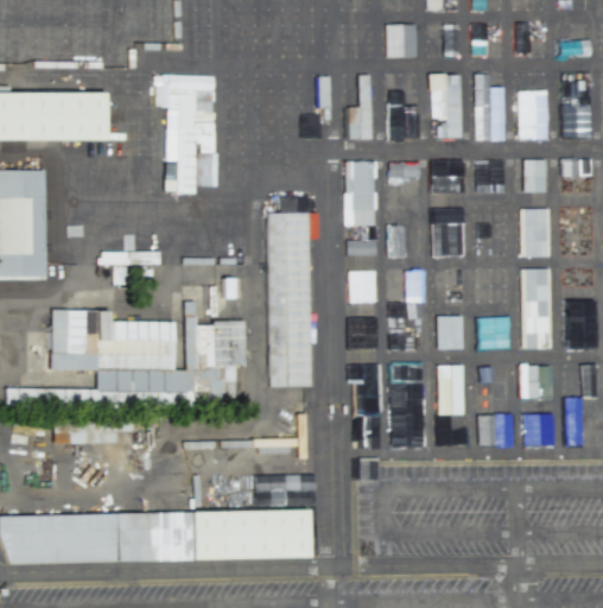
[(443,0),(429,0),(429,10),(444,10),(443,0)]
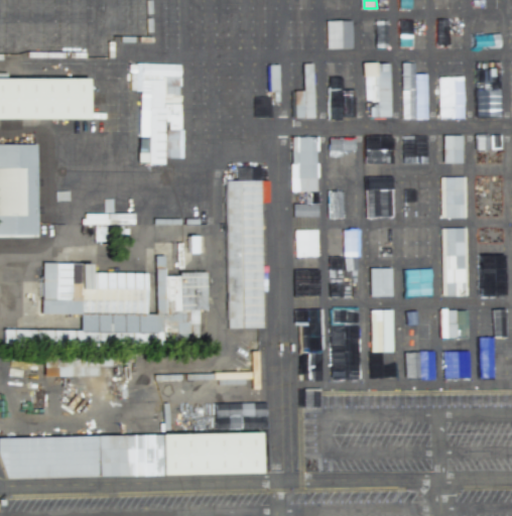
[(355,20),(329,21),(330,48),(355,48),(355,20)]
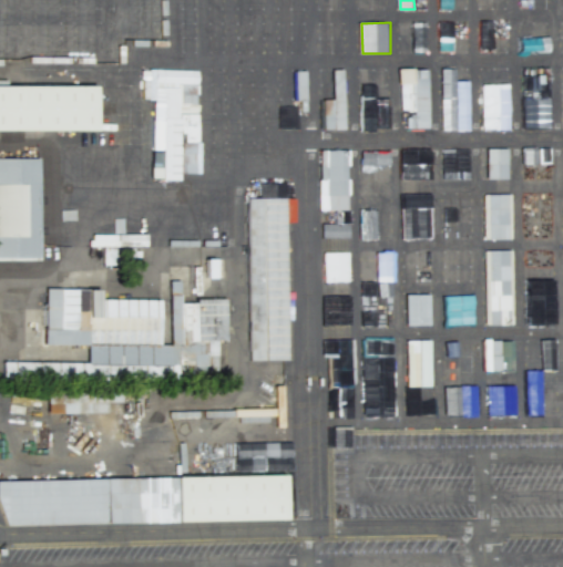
[(416,53),(429,53),(430,28),(417,28),(416,53)]
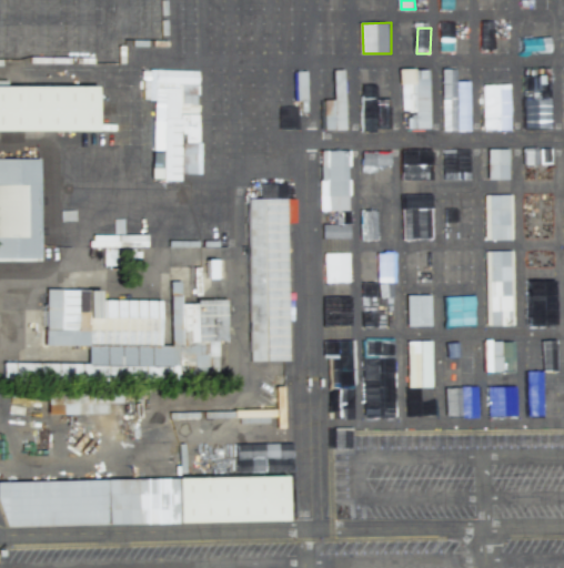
[(431,69),(403,70),(404,113),(409,113),(410,129),(432,129),(431,69)]
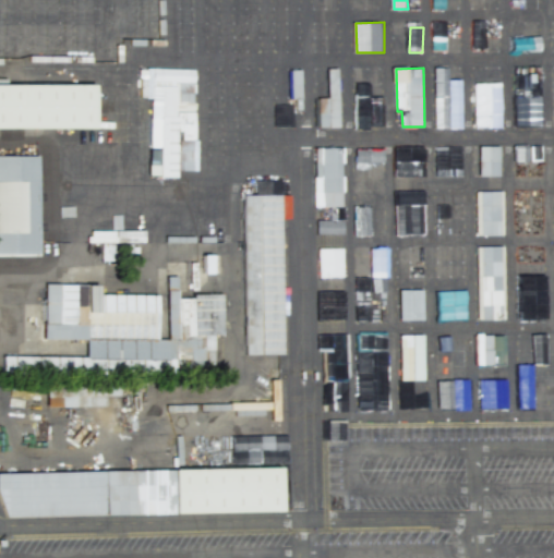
[(437,129),(465,129),(464,81),(450,81),(450,68),(436,68),(437,129)]
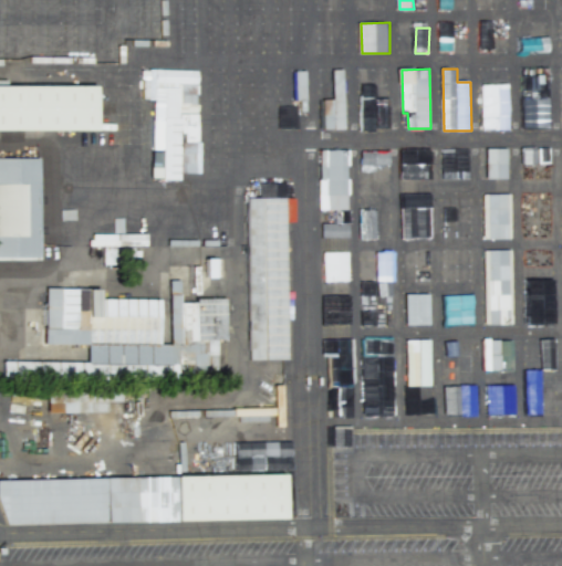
[(156,100),(154,179),(181,179),(181,173),(199,173),(201,71),(152,70),(152,79),(146,79),(145,100),(156,100)]
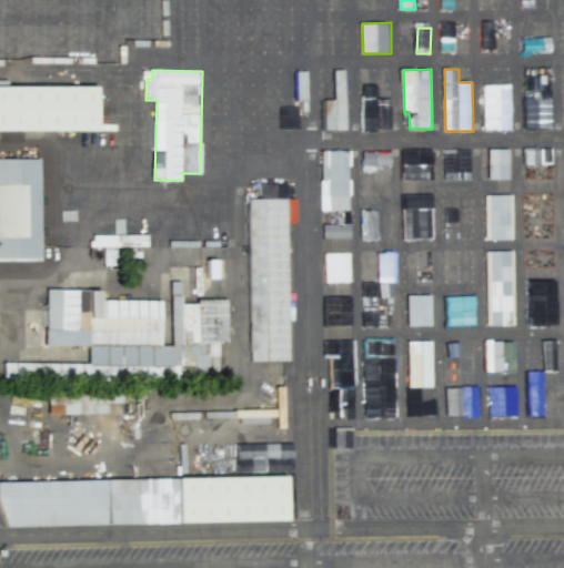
[(326,130),(348,130),(346,70),(321,71),(322,100),(326,100),(326,130)]
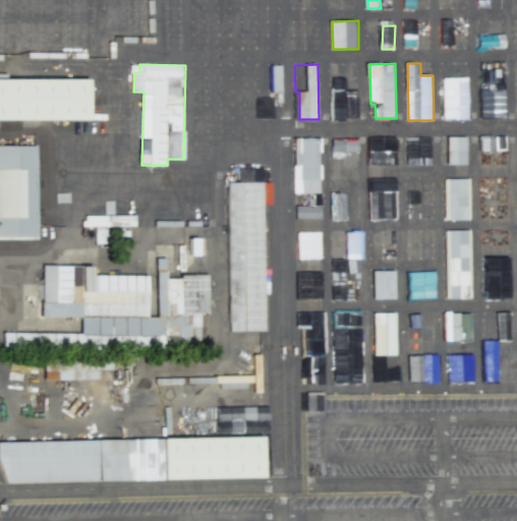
[(272,93),(286,93),(286,65),(272,65),(272,93)]
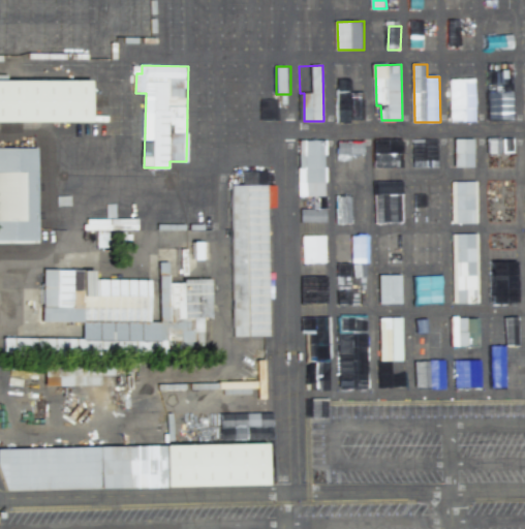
[(477,120),(476,79),(452,80),(452,121),(477,120)]
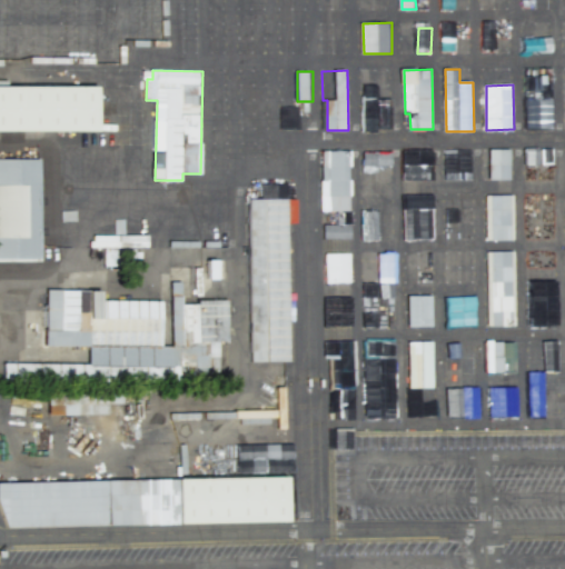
[(0,87),(106,88),(106,132),(0,131),(0,87)]
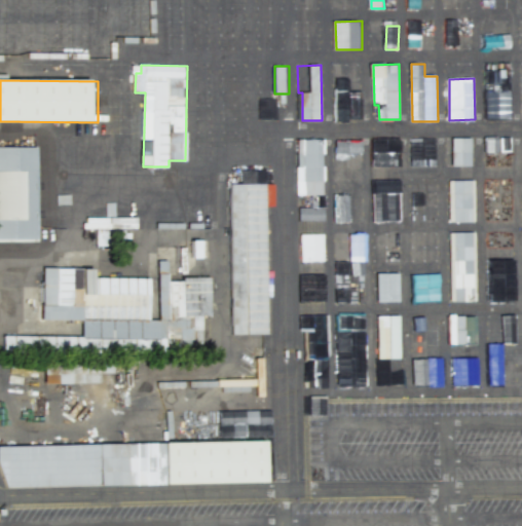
[(488,119),(512,118),(512,90),(487,91),(488,119)]
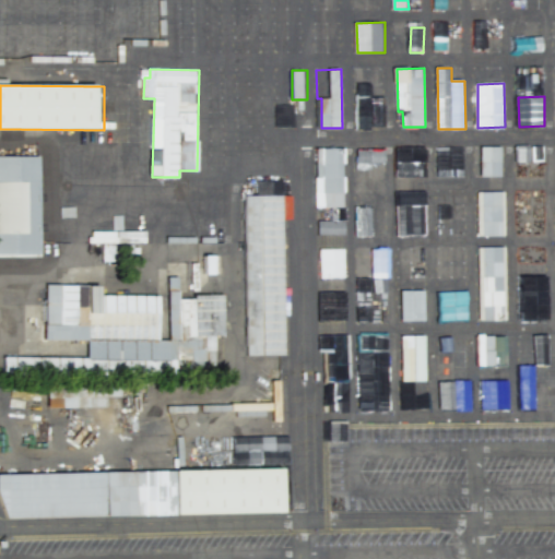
[(545,154),(532,154),(532,146),(519,146),(520,162),(546,161),(545,154)]
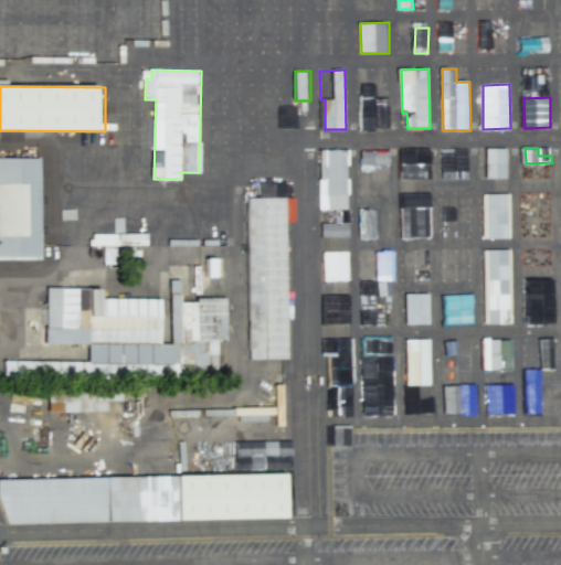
[(402,178),(431,178),(431,149),(402,149),(402,178)]
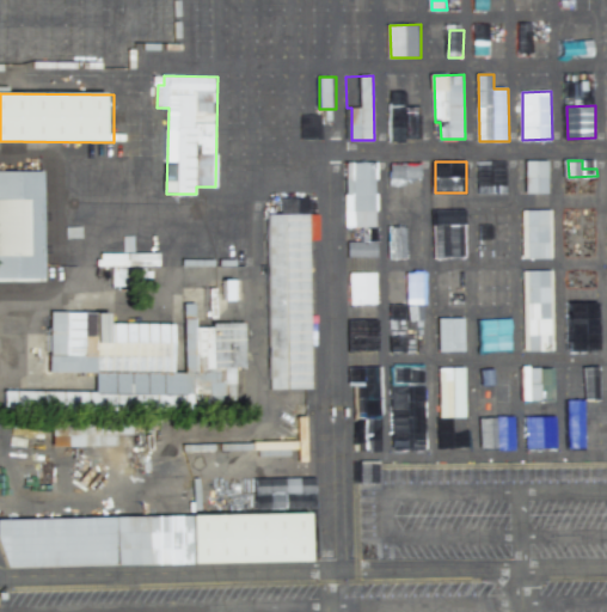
[(507,161),(480,163),(480,187),(491,187),(491,191),(508,191),(507,161)]
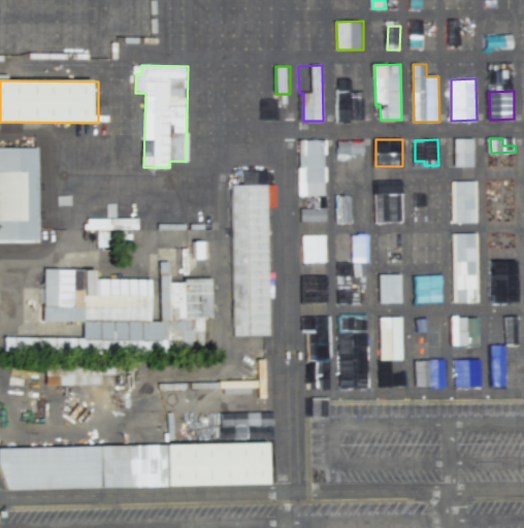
[(477,139),(452,139),(454,224),(479,223),(477,139)]
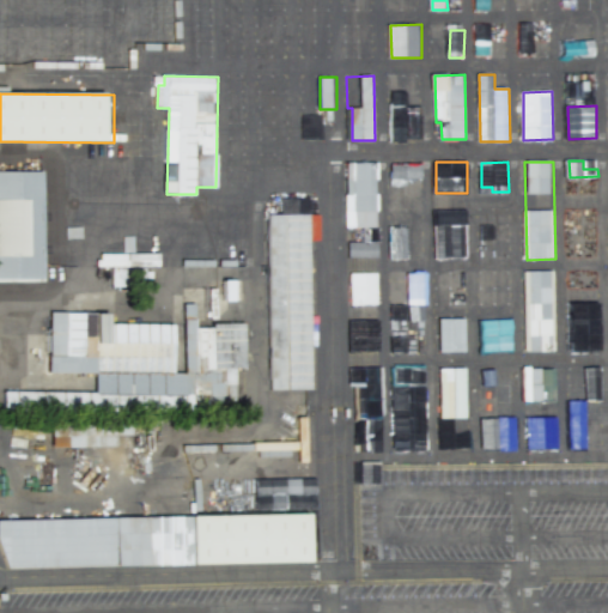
[(378,163),(348,163),(350,228),(380,228),(378,163)]
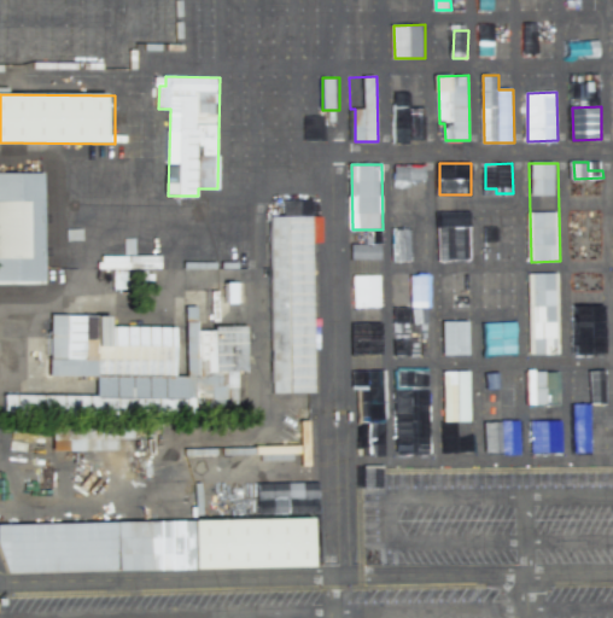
[(396,179),(427,180),(428,165),(397,164),(396,179)]
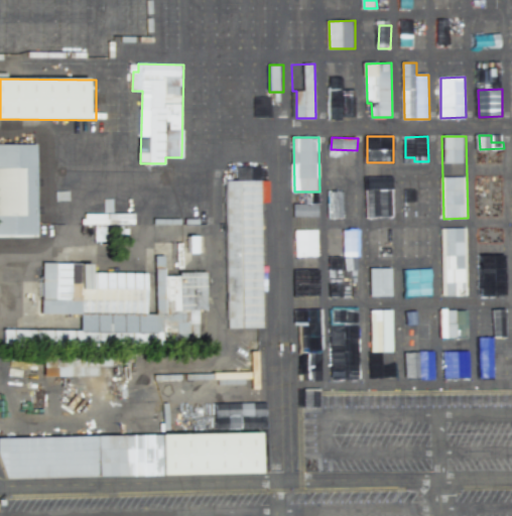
[(0,145),(43,145),(43,236),(0,236),(0,145)]
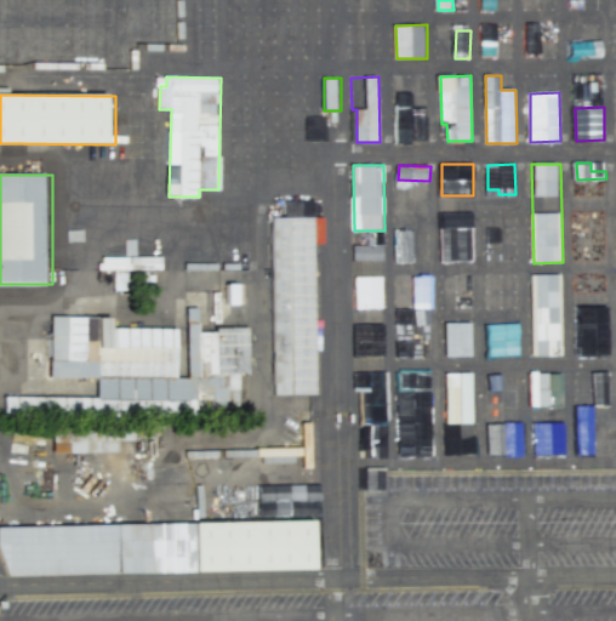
[(441,214),(443,262),(475,261),(474,212),(441,214)]
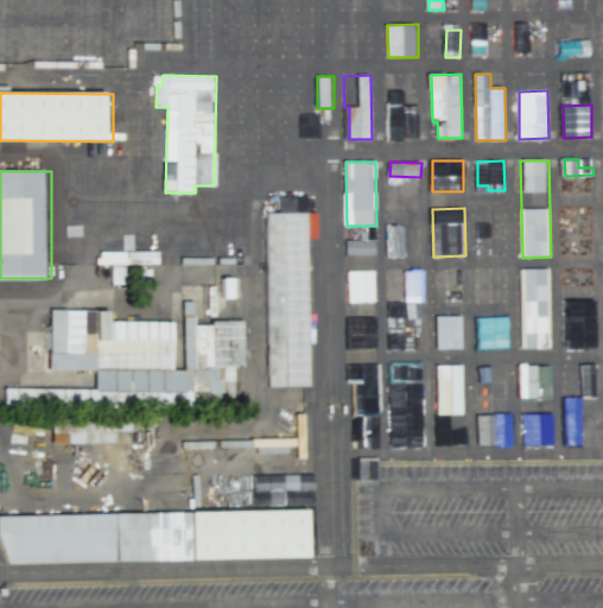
[(271,386),(308,385),(311,385),(309,211),(268,213),(271,386)]
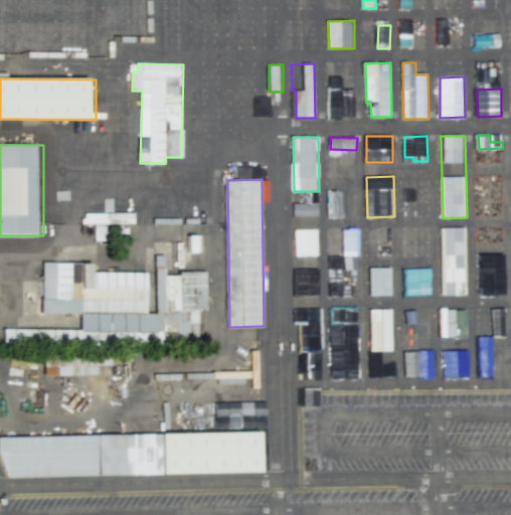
[(330,218),(344,218),(344,191),(330,191),(330,218)]
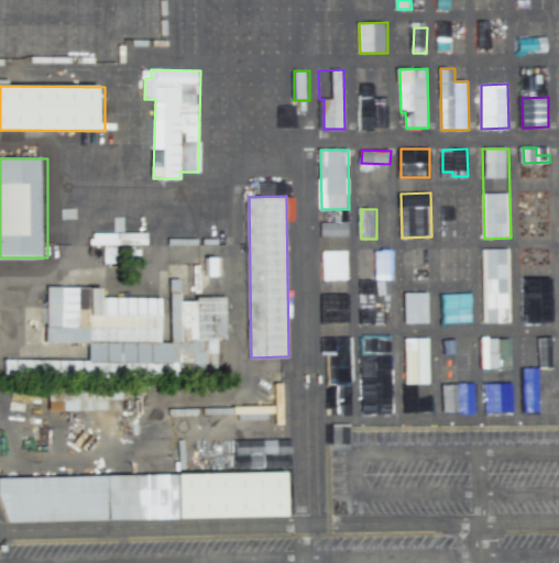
[(348,222),(322,223),(322,236),(348,236),(348,222)]
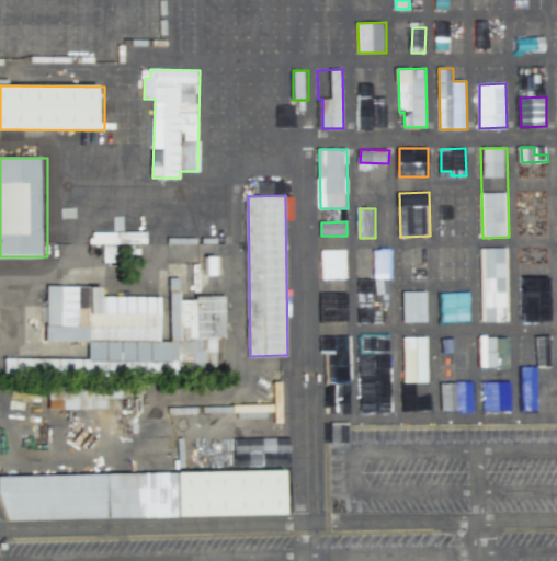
[(485,322),(510,321),(508,248),(482,249),(485,322)]
